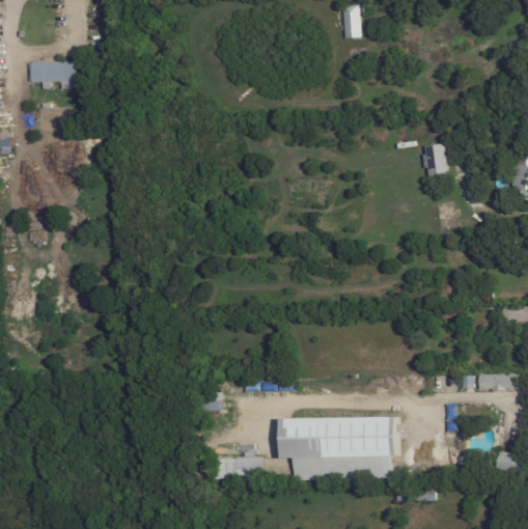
[(359,3),(361,35),(346,37),(343,4),(359,3)]
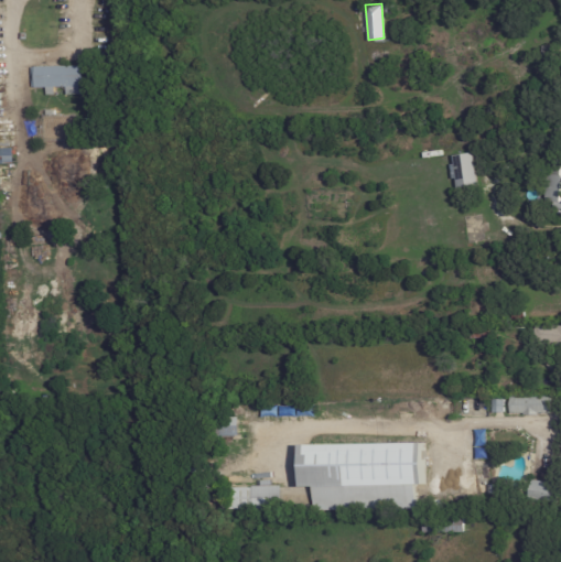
[(29,64),(30,84),(19,84),(19,65),(29,64)]
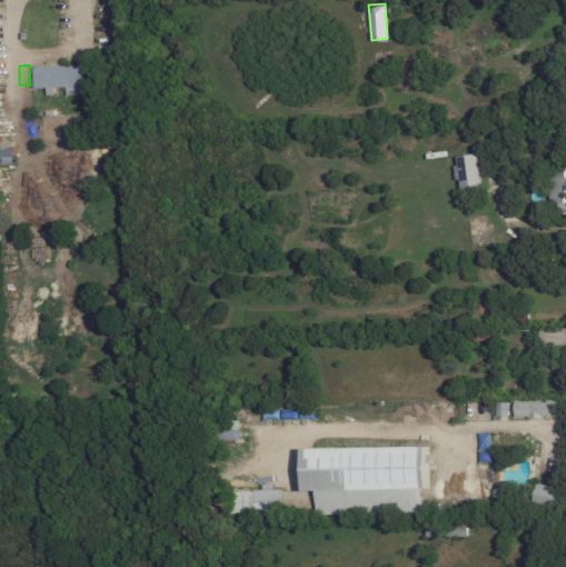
[(35,87),(31,87),(30,67),(82,66),(83,86),(81,86),(81,93),(66,93),(66,87),(55,87),(55,95),(46,95),(46,87),(35,87)]
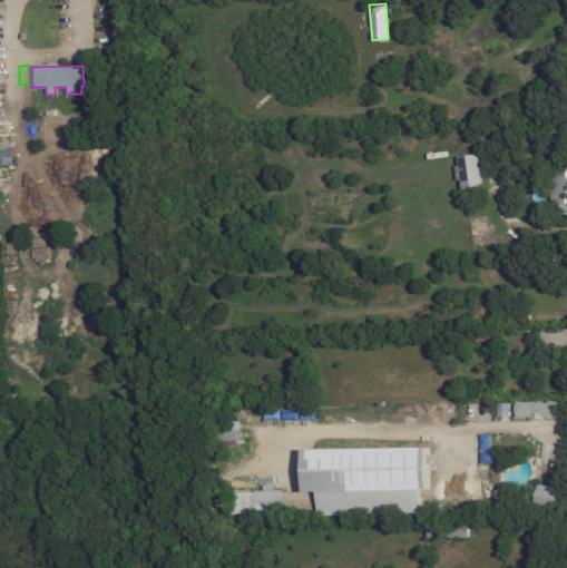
[(477,158),(481,186),(462,189),(457,156),(477,154),(477,158)]
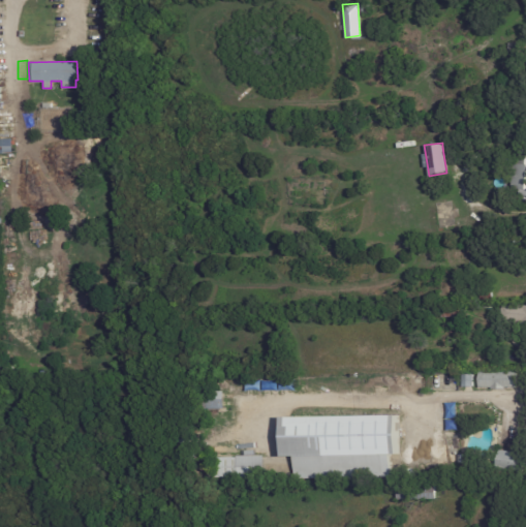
[(440,306),(462,306),(463,315),(440,316),(440,306)]
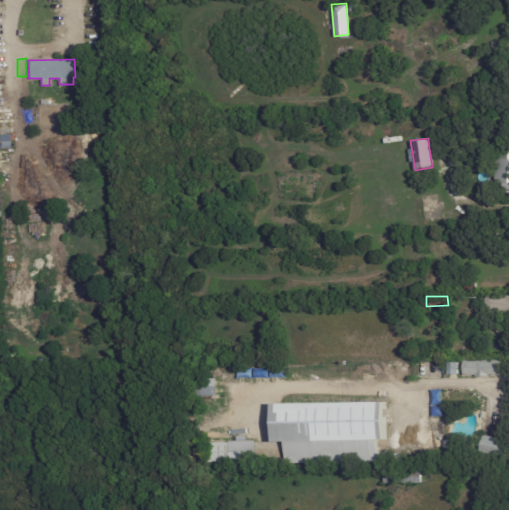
[(439,373),(439,377),(416,376),(417,358),(439,359),(439,373)]
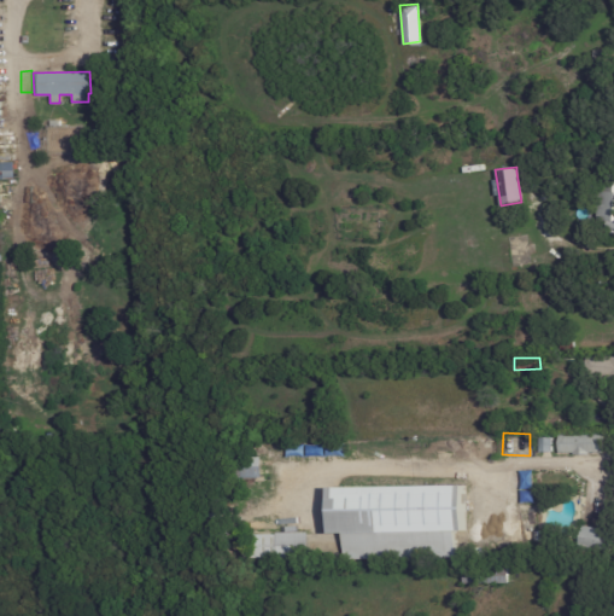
[(603,452),(589,452),(589,454),(572,454),(572,452),(557,452),(559,433),(603,434),(603,452)]
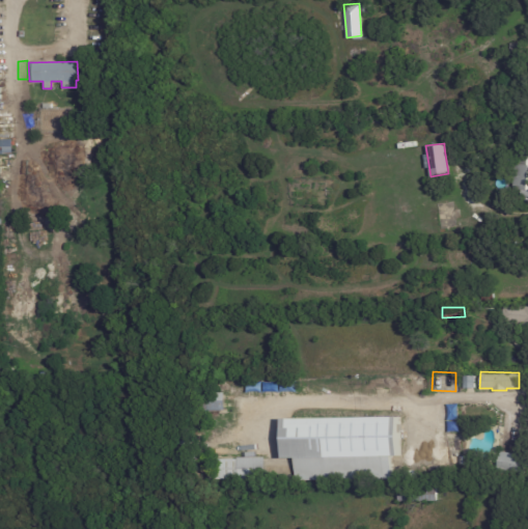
[(474,388),(463,388),(463,374),(474,374),(474,388)]
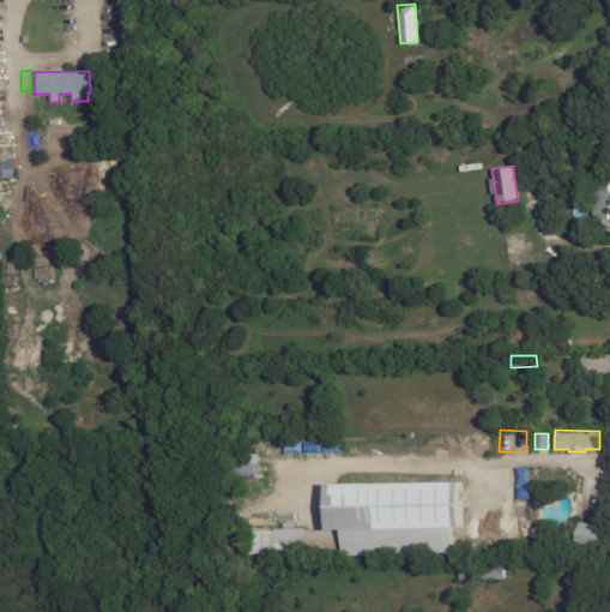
[(251,474),(231,474),(233,454),(260,454),(259,474),(251,474)]
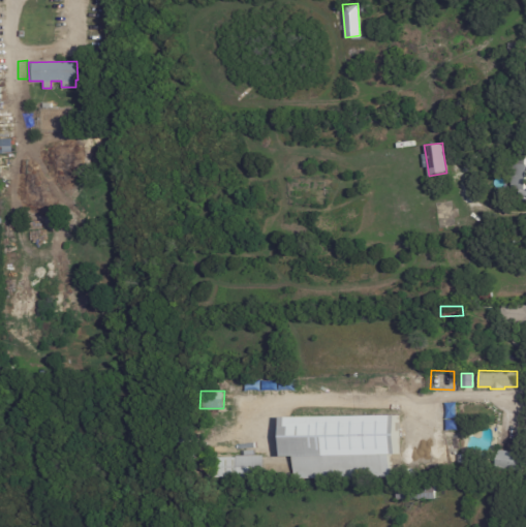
[(454,430),(445,430),(445,402),(455,401),(456,430),(454,430)]
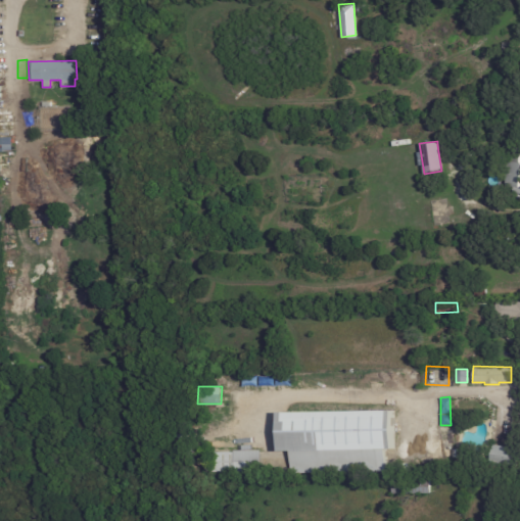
[(395,447),(386,448),(386,468),(292,470),(292,451),(282,451),(281,411),(394,409),(395,447)]
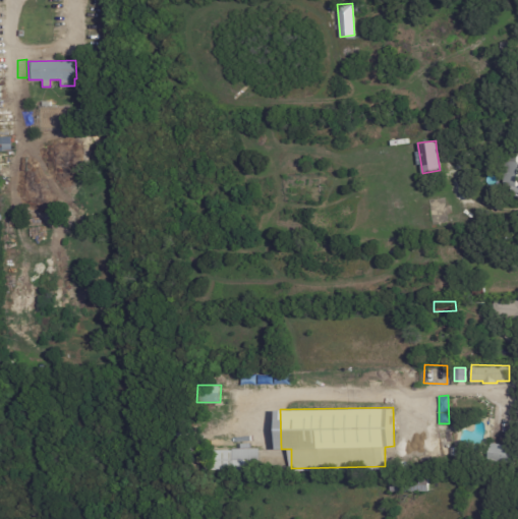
[(491,443),(517,447),(514,466),(487,461),(491,443)]
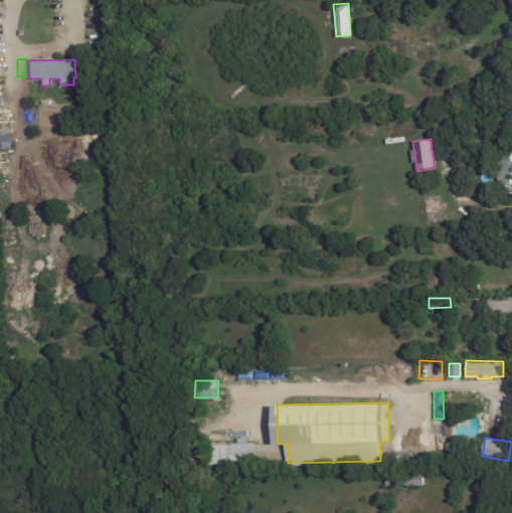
[(211,445),(229,445),(229,444),(257,444),(257,465),(230,466),(230,464),(206,465),(205,445),(211,445)]
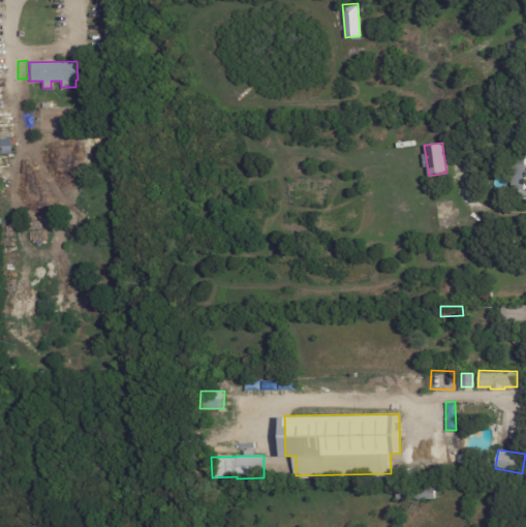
[(396,499),(396,482),(433,481),(433,499),(396,499)]
